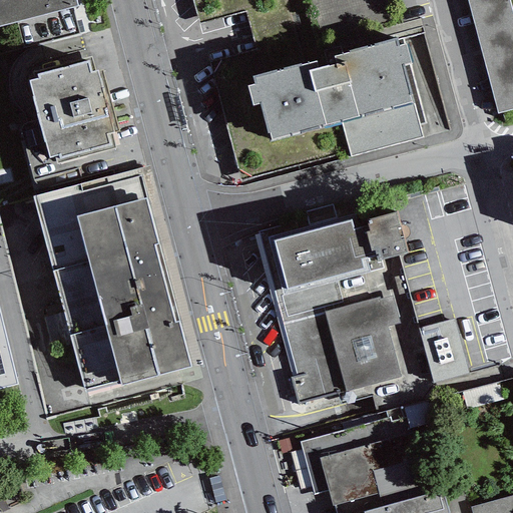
[(0,0),(0,25),(78,5),(76,0),(0,0)]
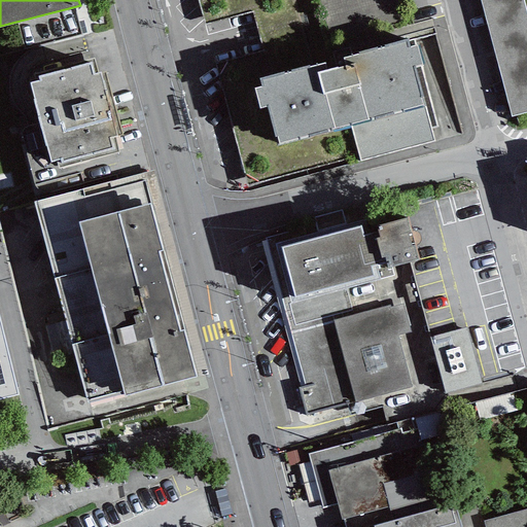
[(197,0),(204,25),(252,12),(264,53),(215,66),(248,186),(359,155),(349,125),(279,143),(277,138),(275,138),(267,107),(259,109),(255,89),(261,88),(259,78),(309,65),(293,0),(197,0)]
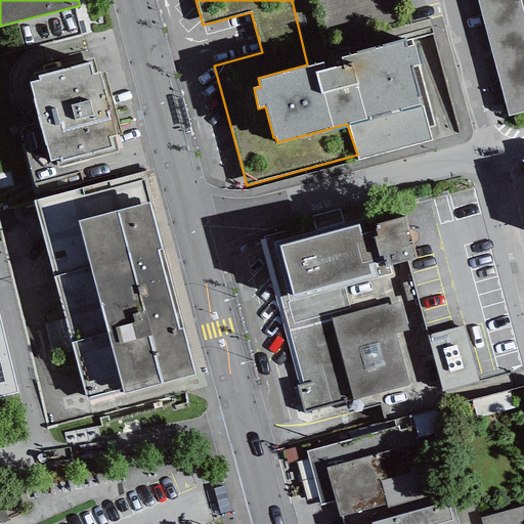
[(477,0),(480,9),(515,0),(477,0)]
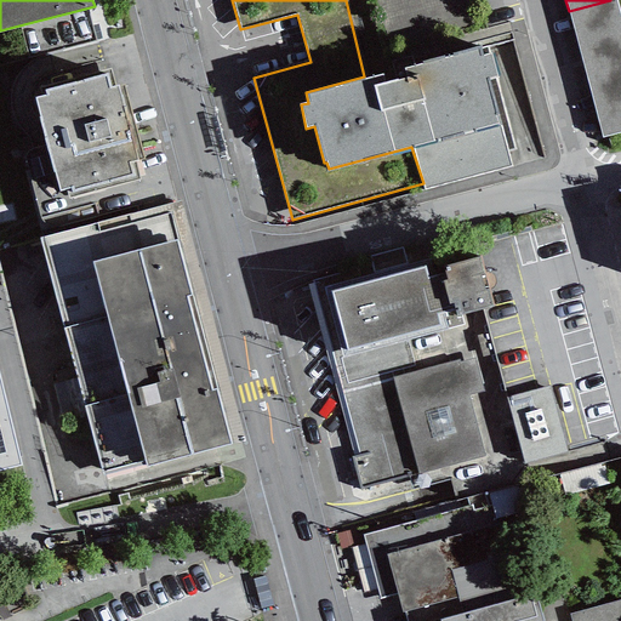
[(610,0),(569,11),(586,74),(620,64),(620,18),(616,0),(610,0)]
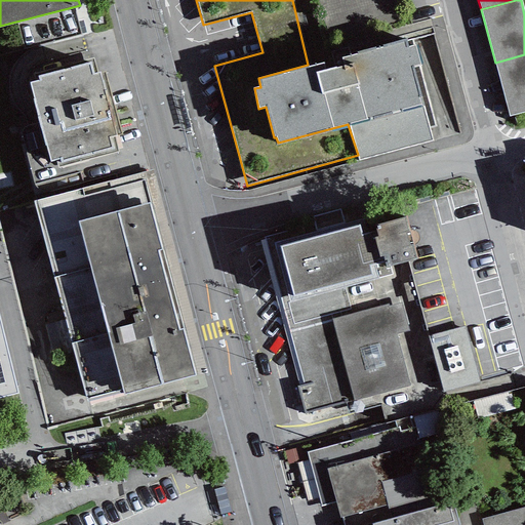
[(308,65),(258,78),(260,87),(254,88),(258,109),(266,107),(274,137),(276,137),(278,143),(348,124),(422,105),(412,67),(421,65),(416,45),(407,47),(405,40),(308,65)]
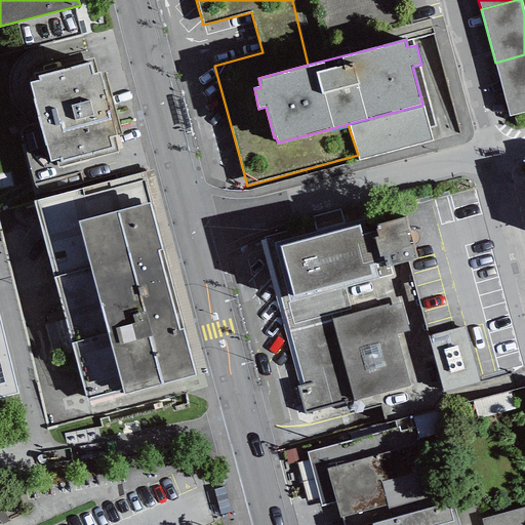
[(524,113),(524,54),(495,63),(510,118),(524,113)]
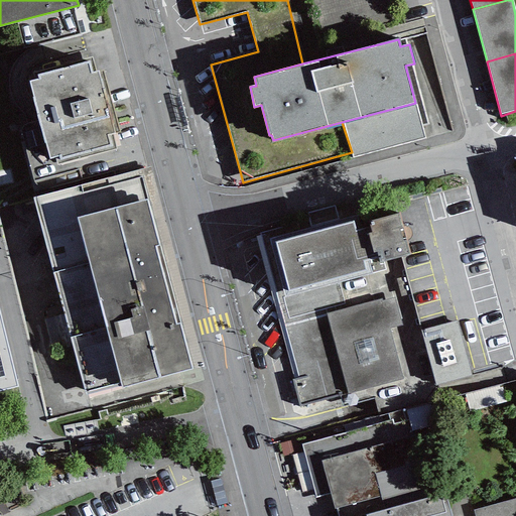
[(38,80),(29,82),(49,160),(55,158),(57,165),(116,149),(112,134),(118,133),(103,73),(99,74),(98,71),(92,73),(89,61),(37,76),(38,80)]
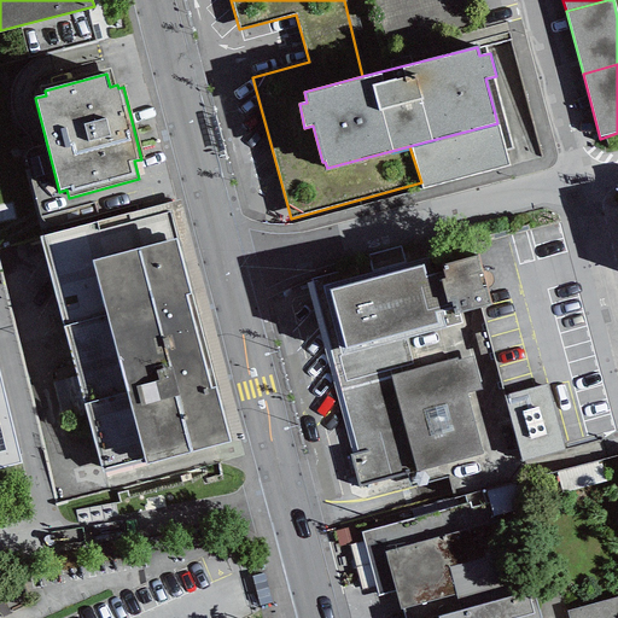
[(231,443),(228,437),(165,203),(40,237),(103,471),(145,459),(146,465),(231,443)]
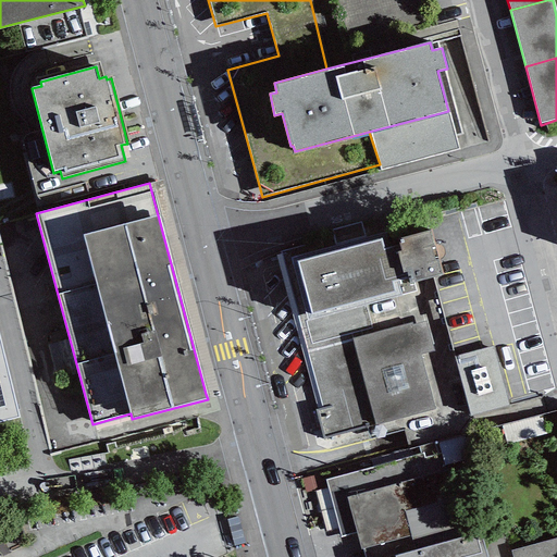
[(428,217),(281,254),(282,256),(298,321),(417,289),(413,281),(442,274),(428,217)]
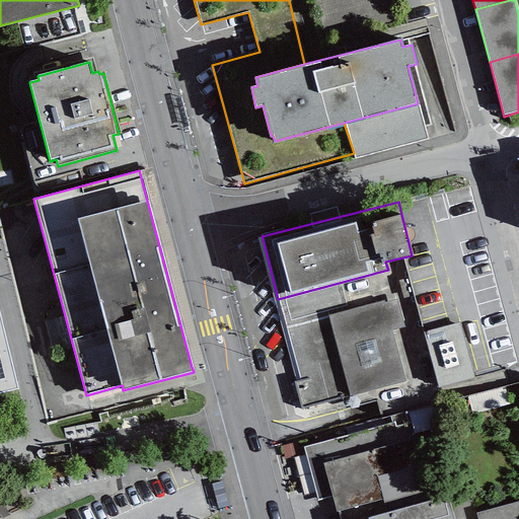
[(403,327),(388,270),(278,299),(300,380),(293,382),(301,411),(412,380),(398,329),(403,327)]
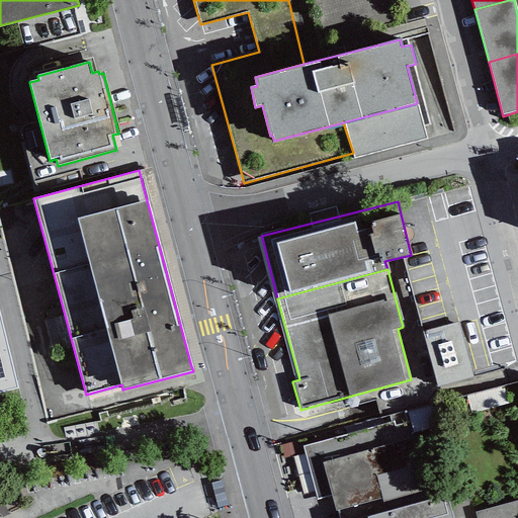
[(424,324),(439,378),(476,368),(460,314),(424,324)]
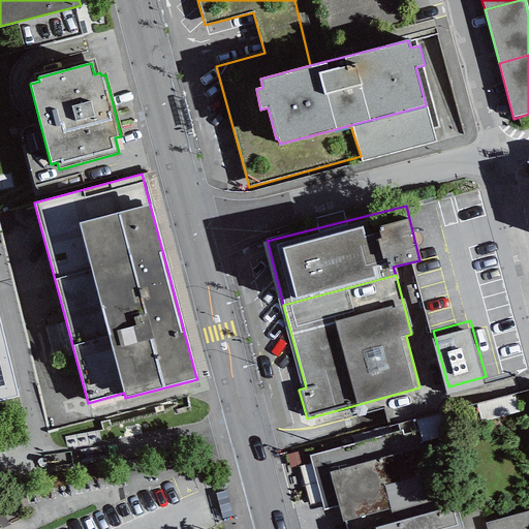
[(0,401),(18,397),(0,323),(0,401)]
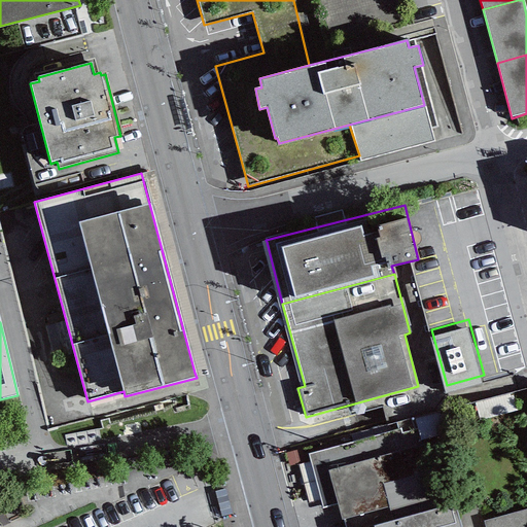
[(389,511),(440,497),(424,442),(406,447),(400,428),(307,453),(321,507),(337,503),(341,520),(344,519),(388,507),(389,511)]
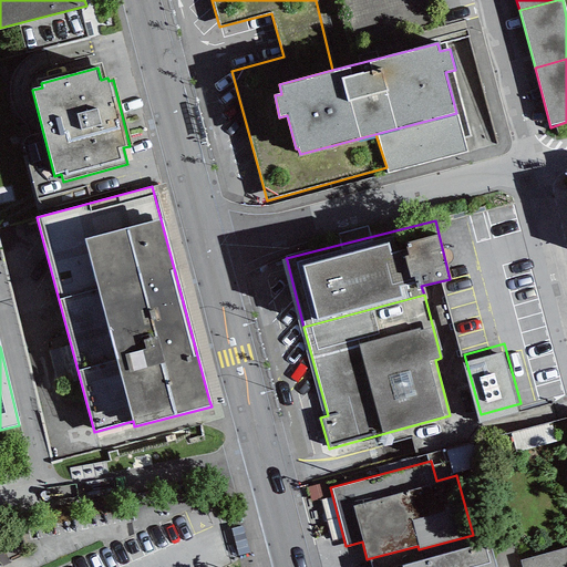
[(418,546),(370,558),(371,566),(497,566),(490,538),(475,543),(473,535),(419,549),(418,546)]
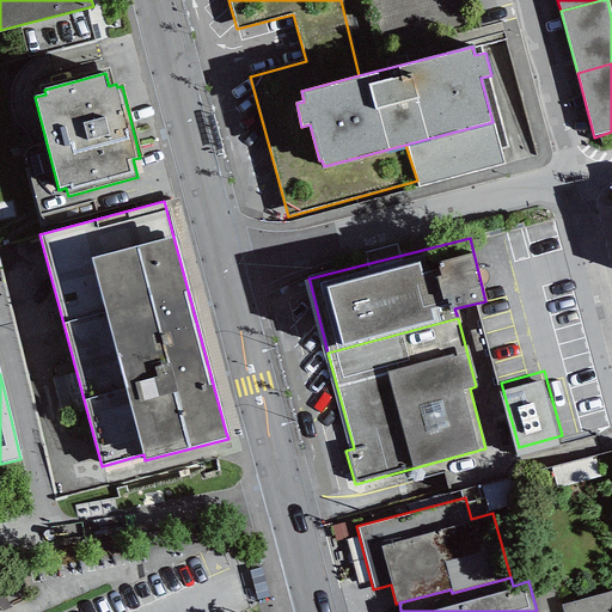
[(611,611),(611,591),(561,605),(562,611),(611,611)]
